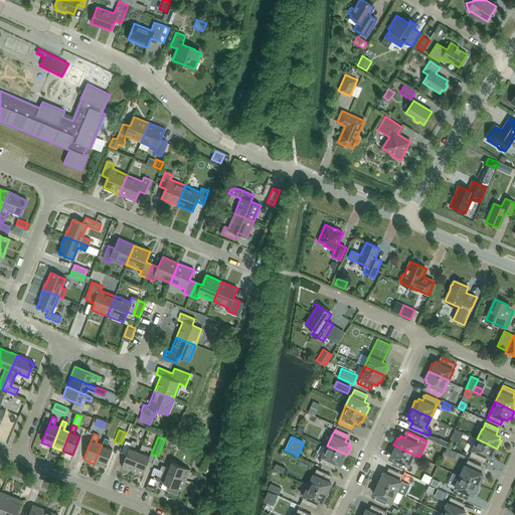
[(104,468),(112,450),(106,447),(109,440),(104,438),(101,445),(102,445),(94,464),(104,468)]
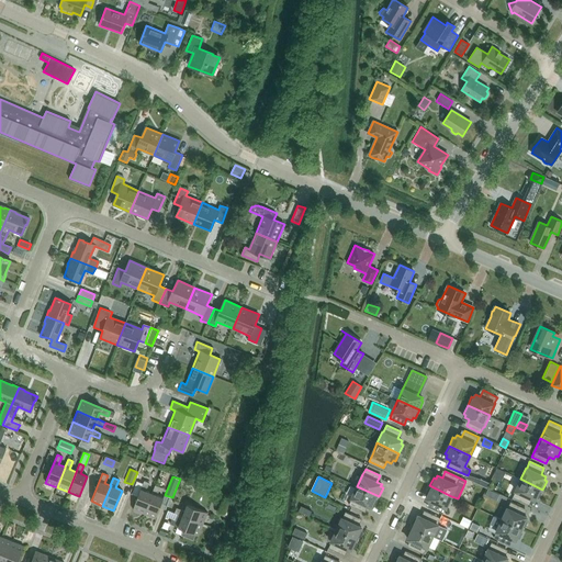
[(481,479),(479,484),(486,489),(490,483),(481,479)]
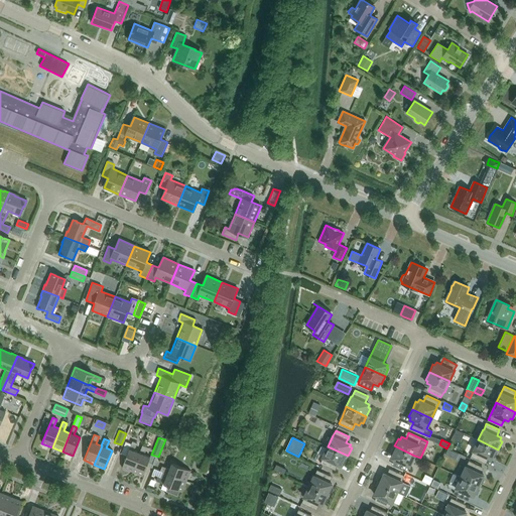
[(495,457),(498,449),(478,439),(473,450),(474,450),(471,457),(484,463),(487,457),(491,459),(492,456),(495,457)]
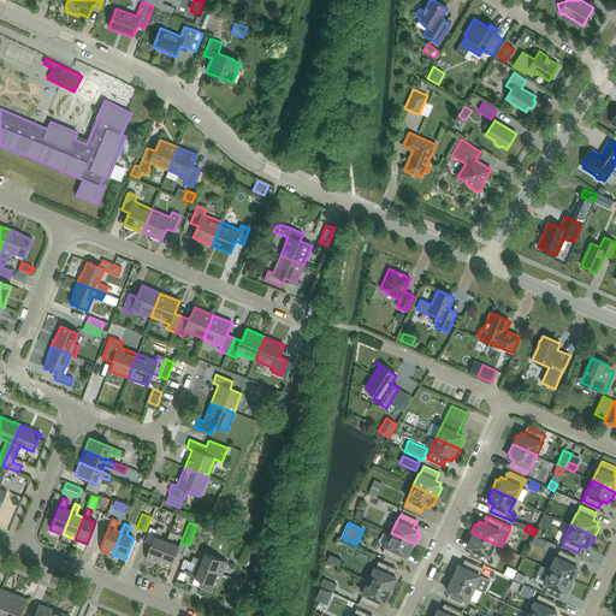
[(166,540),(159,538),(163,528),(158,527),(144,557),(158,562),(166,540)]
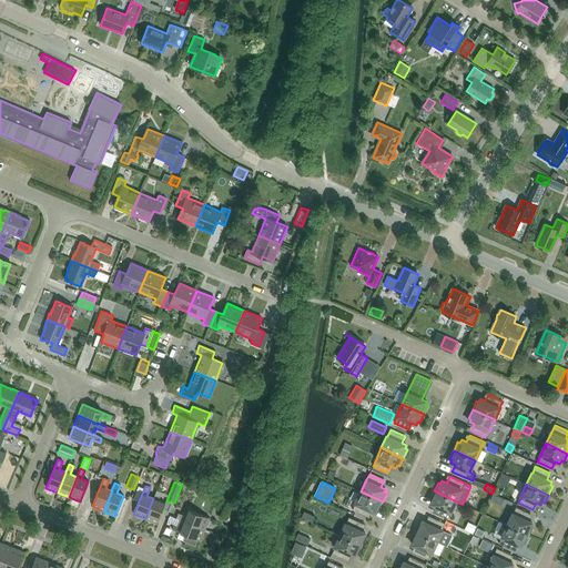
[(200,488),(196,495),(203,497),(206,490),(200,488)]
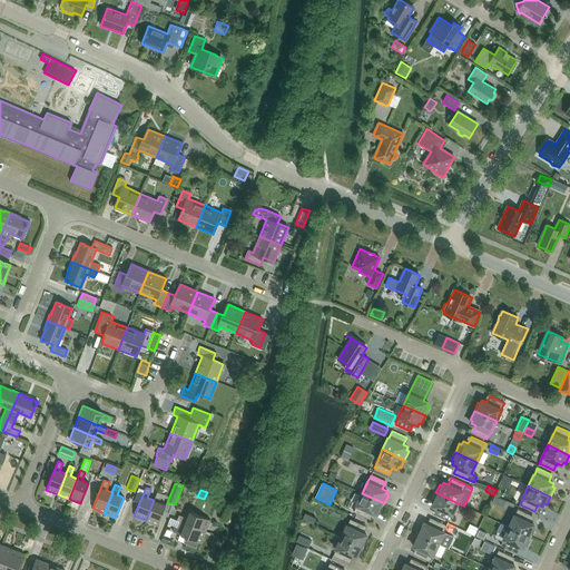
[(157,524),(165,504),(158,502),(161,493),(157,492),(154,500),(146,520),(157,524)]
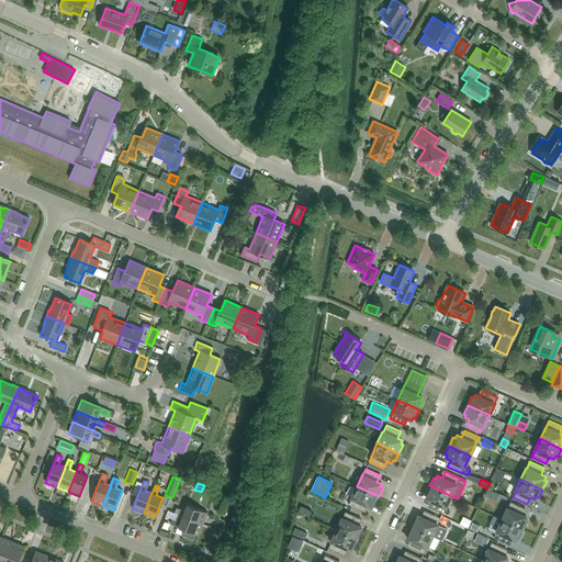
[(446,507),(451,496),(429,485),(426,494),(428,495),(427,498),(431,501),(428,507),(442,514),(446,507)]
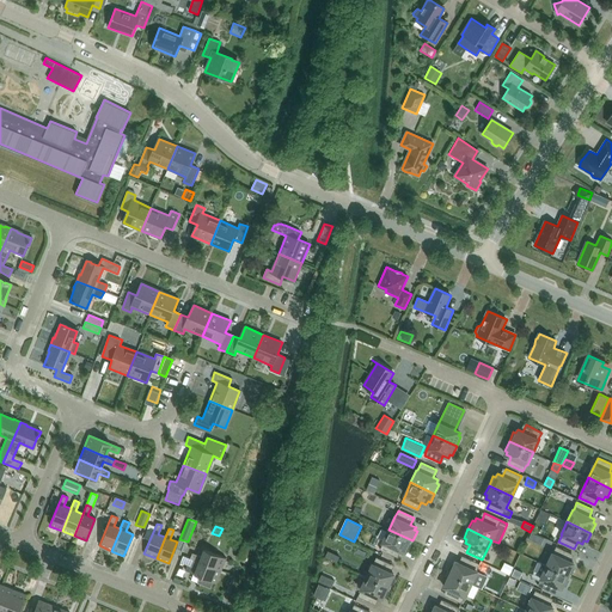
[(408,550),(412,540),(389,530),(383,543),(380,549),(396,557),(398,550),(404,552),(405,549),(408,550)]
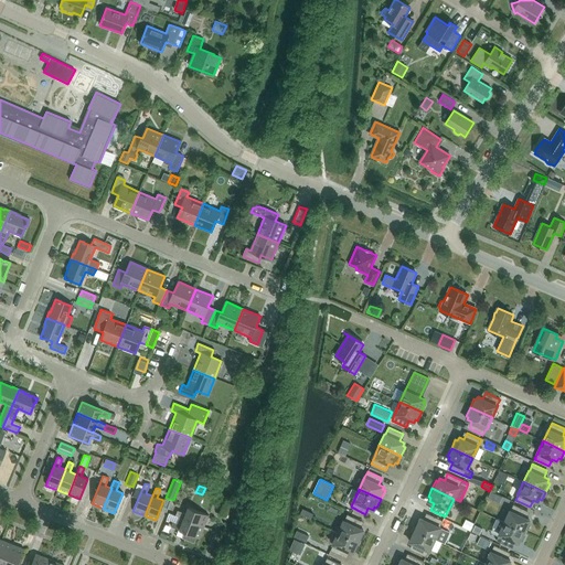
[(528,523),(530,520),(524,518),(528,511),(513,504),(510,511),(504,522),(526,533),(531,524),(528,523)]
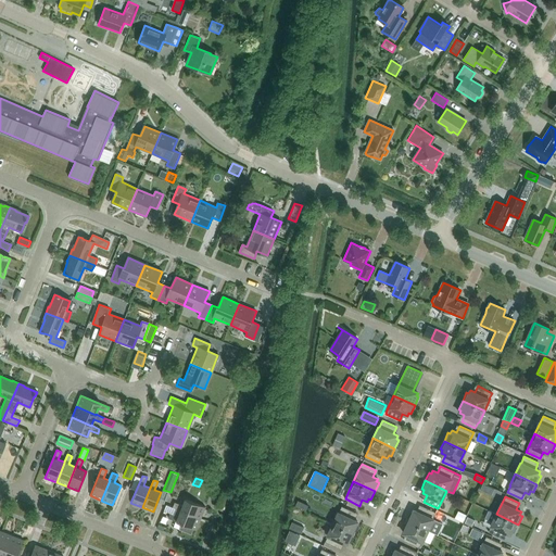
[(200,518),(204,507),(185,498),(181,505),(174,502),(172,507),(176,508),(180,510),(180,509),(200,518)]
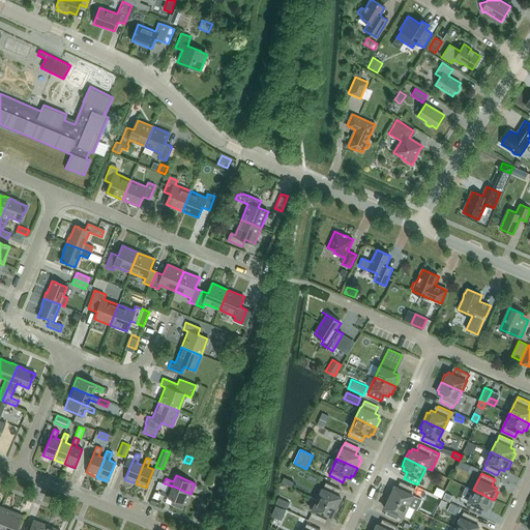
[(284,477),(282,481),(292,487),(294,482),(284,477)]
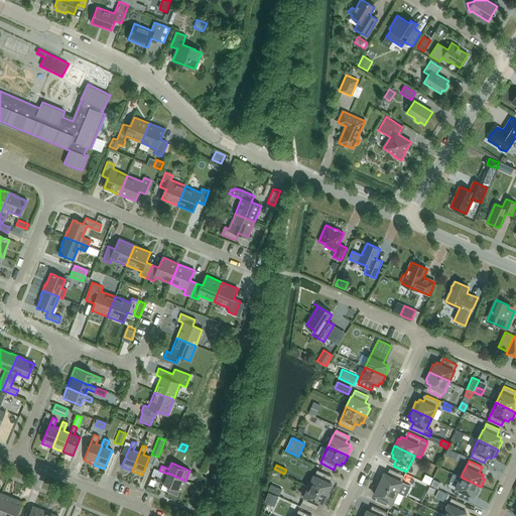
[(329,496),(333,488),(331,487),(332,484),(328,482),(331,476),(317,470),(314,476),(309,487),(329,496)]
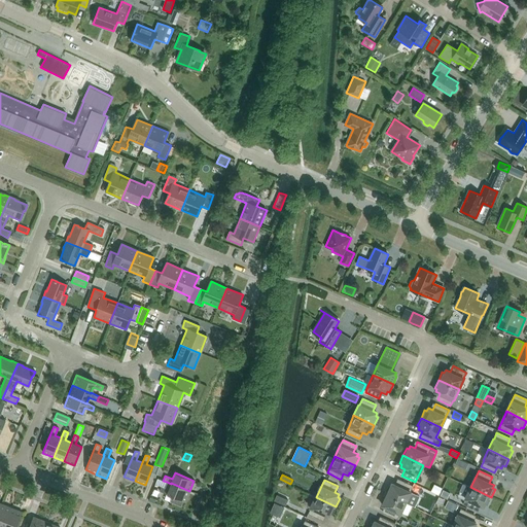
[(406,502),(411,492),(413,486),(399,480),(397,486),(392,484),(391,486),(389,485),(385,493),(406,502)]
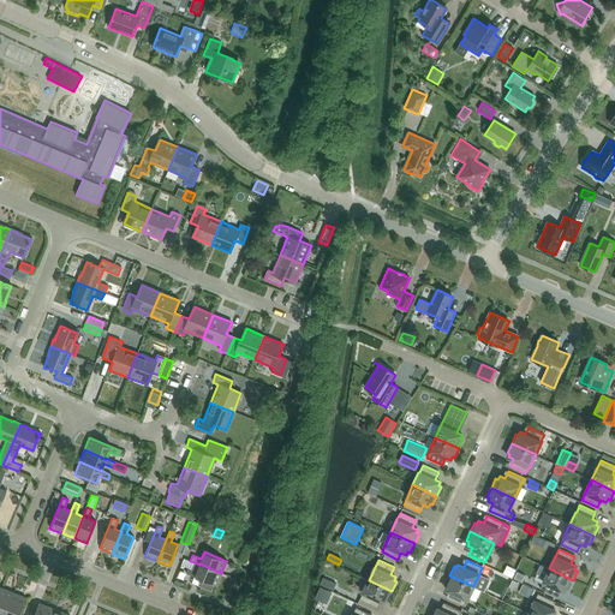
[(221,573),(199,563),(199,565),(195,562),(192,569),(187,567),(185,573),(199,579),(197,585),(210,591),(214,584),(216,585),(221,573)]
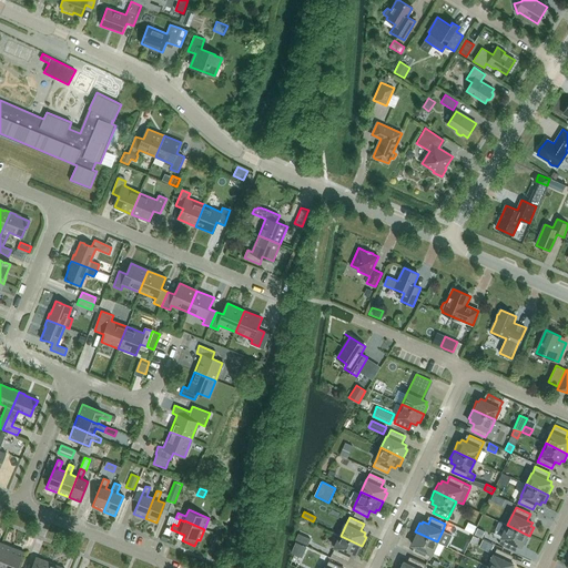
[(529,536),(507,525),(499,521),(495,529),(504,534),(501,537),(499,544),(514,550),(516,544),(521,546),(523,543),(525,544),(529,536)]
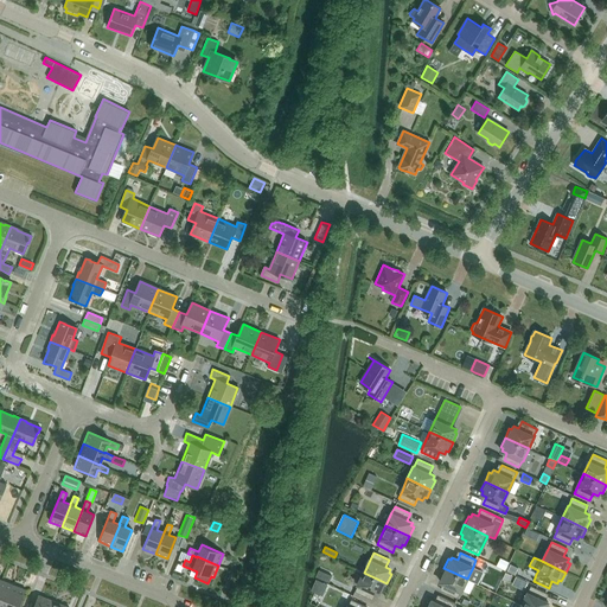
[(500,558),(497,567),(505,570),(509,563),(500,558)]
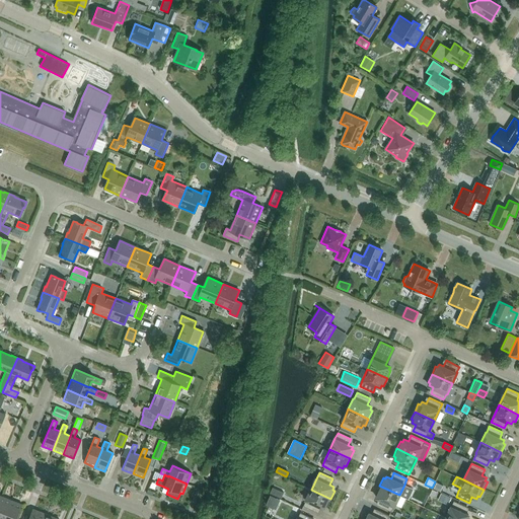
[(442,486),(435,482),(432,488),(439,491),(442,486)]
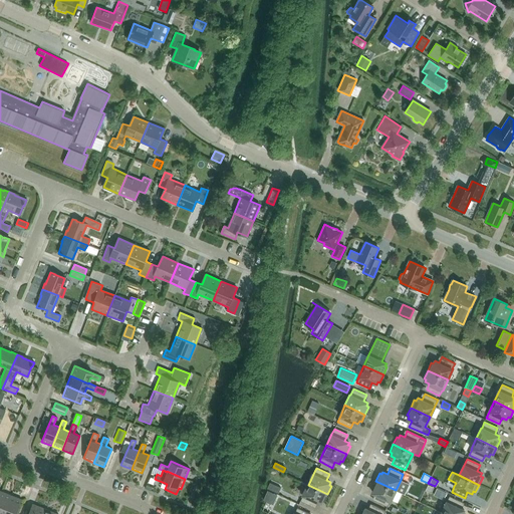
[(391,501),(396,490),(375,481),(372,489),(374,490),(372,493),(377,495),(374,501),(388,507),(391,501)]
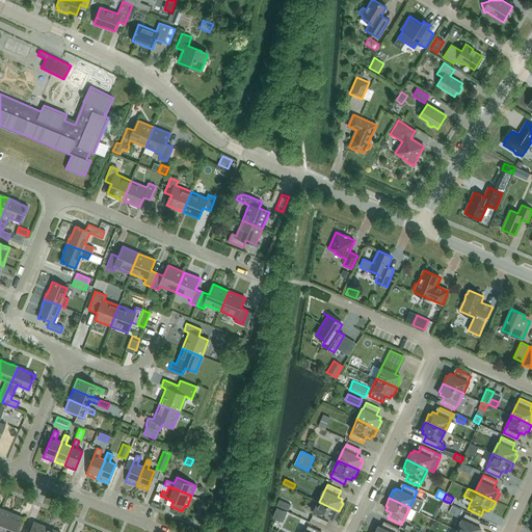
[(336,519),(339,511),(319,502),(314,512),(311,519),(324,525),(327,519),(331,521),(334,517),(336,519)]
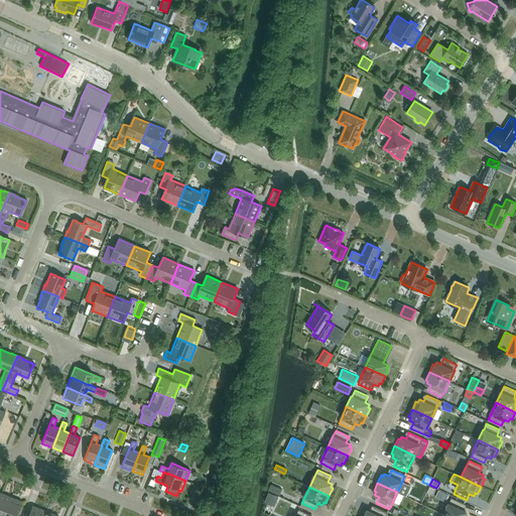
[(439,490),(436,497),(445,501),(448,495),(439,490)]
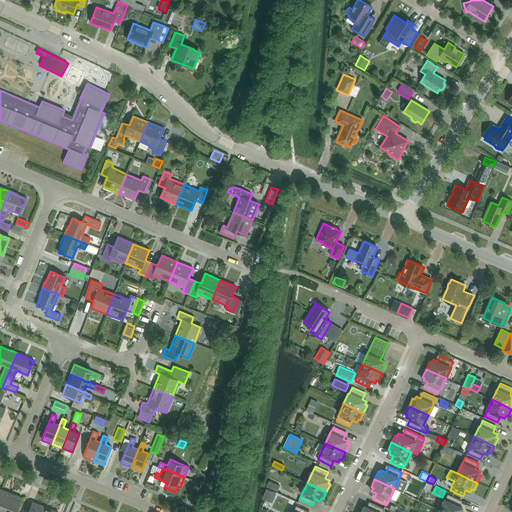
[(4,511),(11,493),(1,489),(0,491),(0,509),(3,511),(4,511)]
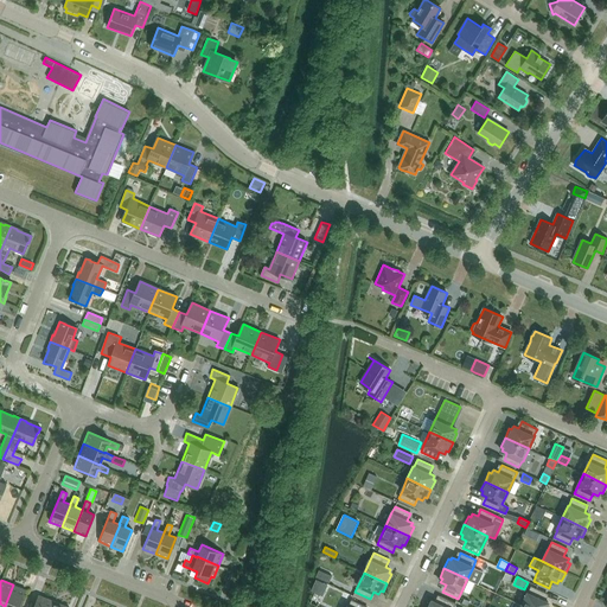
[(312,590),(321,595),(326,585),(317,581),(312,590)]
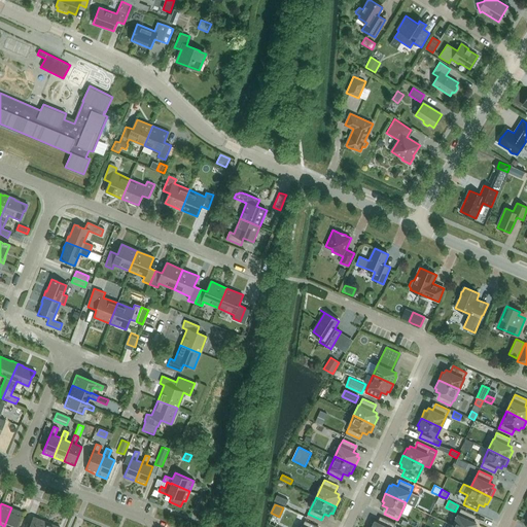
[(15,526),(22,512),(11,507),(4,526),(3,526),(15,526)]
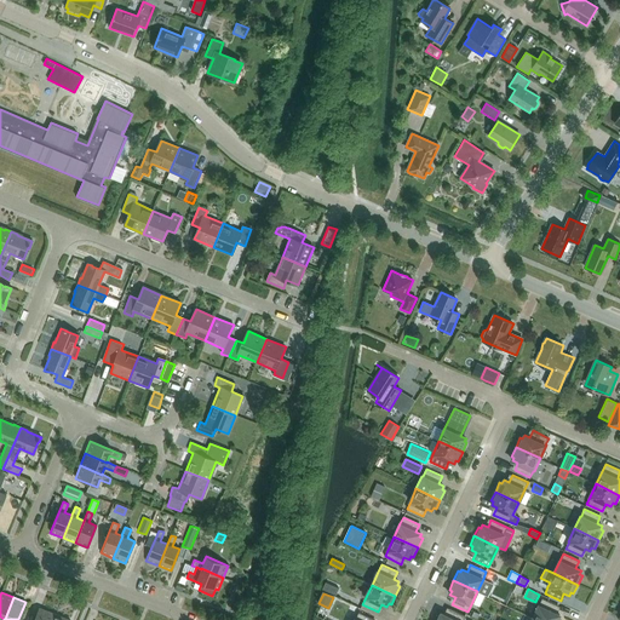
[(555,613),(558,606),(543,598),(539,606),(533,618),(537,619),(561,619),(558,619),(560,615),(555,613)]
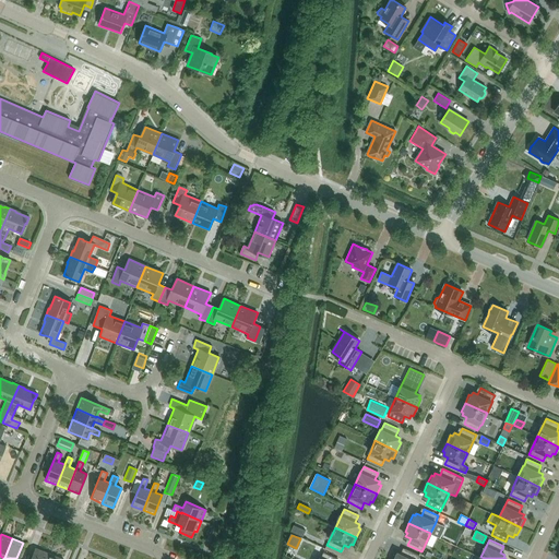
[(46,558),(49,552),(35,547),(31,558),(46,558)]
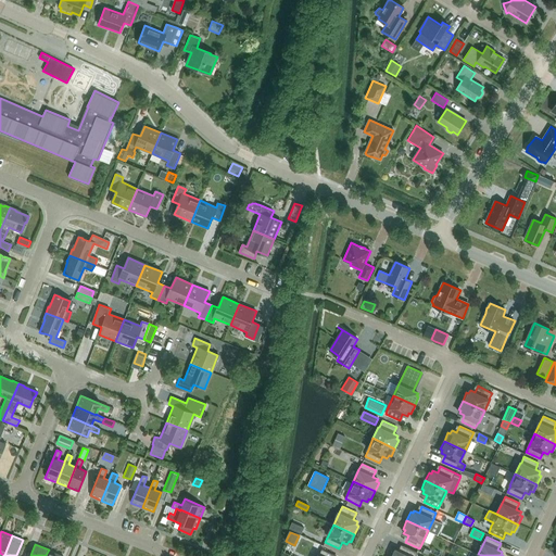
[(415,555),(417,553),(403,546),(400,552),(395,550),(394,553),(392,552),(389,555),(415,555)]
